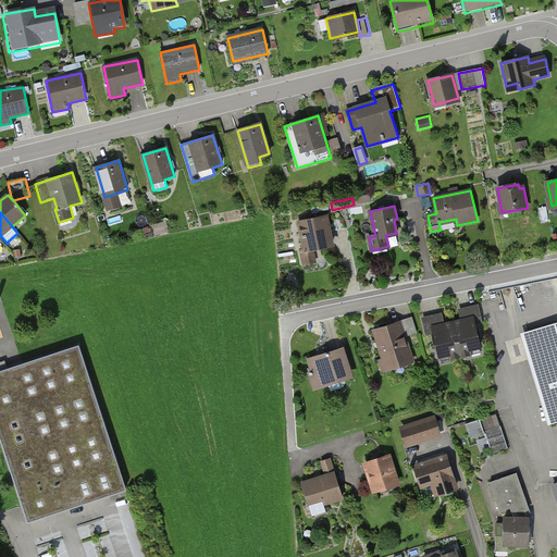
[(327,217),(299,223),(305,249),(300,250),(304,263),(316,261),(313,249),(333,245),(327,217)]
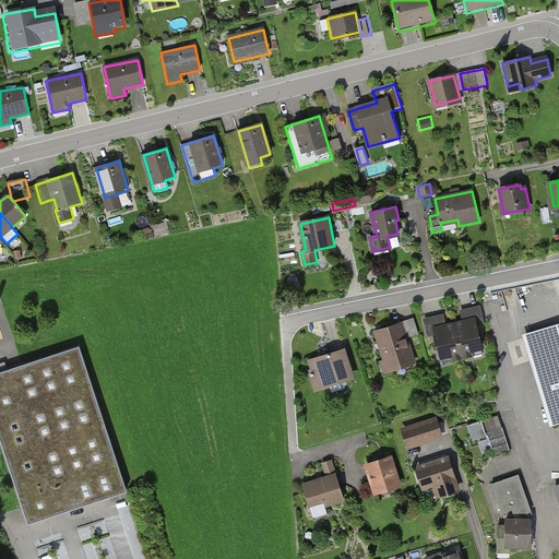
[(0,268),(15,265),(0,244),(0,268)]
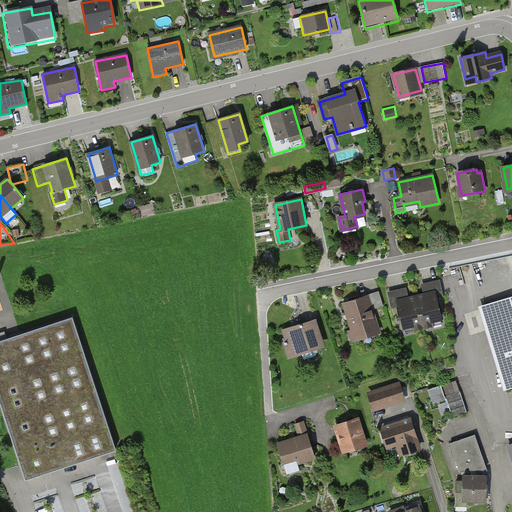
[(428,294),(417,297),(424,328),(434,325),(433,322),(441,320),(436,297),(443,296),(439,281),(426,284),(428,294)]
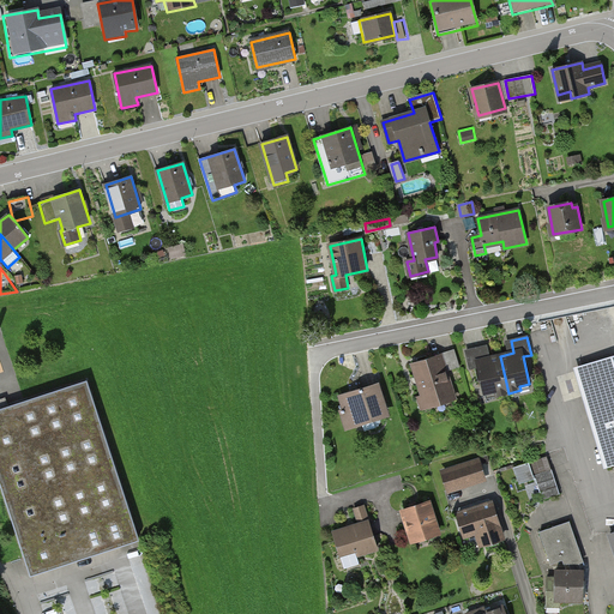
[(509,393),(500,356),(486,360),(482,347),(467,351),(470,368),(479,367),(485,393),(495,391),(497,396),(509,393)]
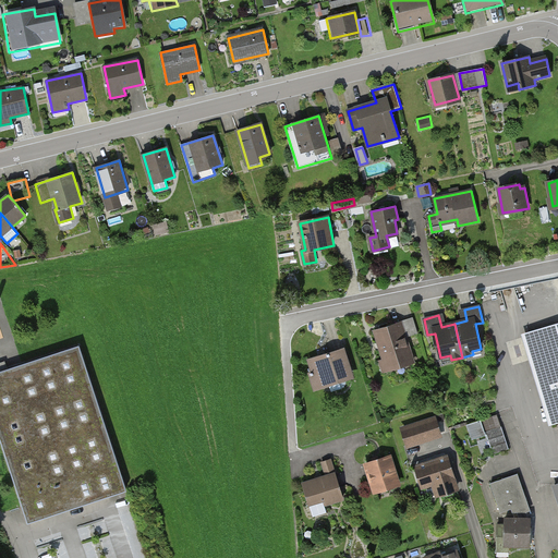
[(420,332),(414,317),(401,322),(407,337),(420,332)]
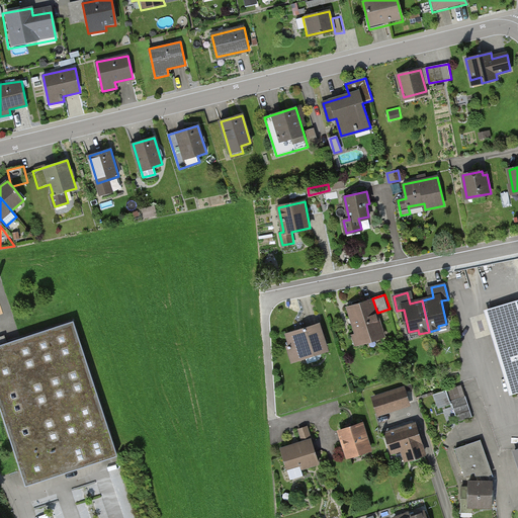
[(370,300),(342,311),(355,348),(384,338),(370,300)]
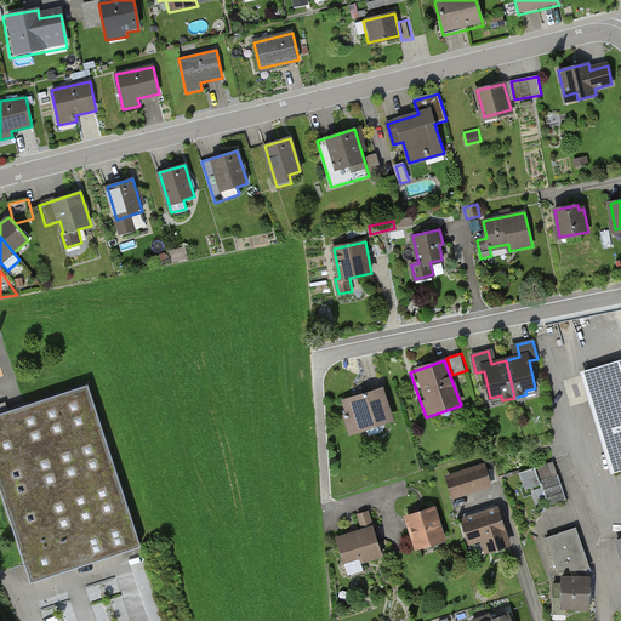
[(620,360),(581,374),(611,474),(620,471),(620,360)]
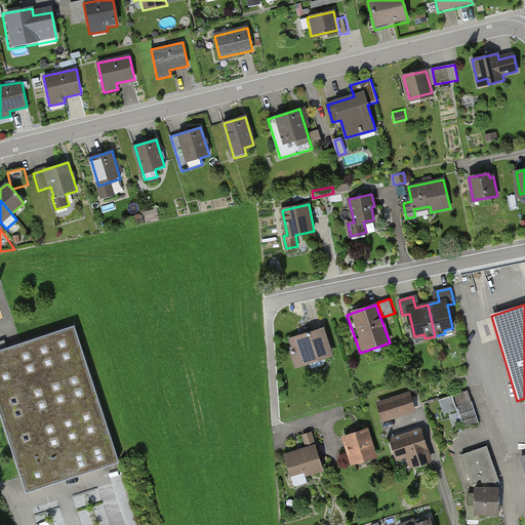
[(324,328),(286,337),(293,367),(331,358),(324,328)]
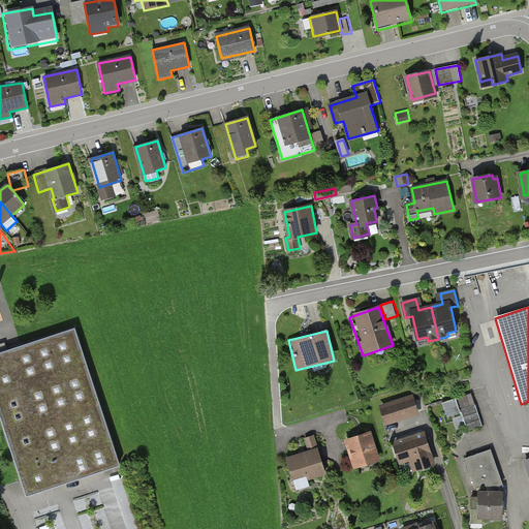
[(71,332),(0,354),(0,432),(21,496),(115,466),(71,332)]
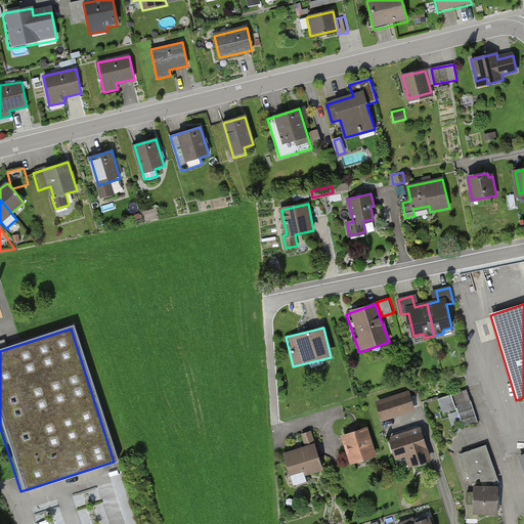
[(416,411),(409,392),(376,403),(382,423),(416,411)]
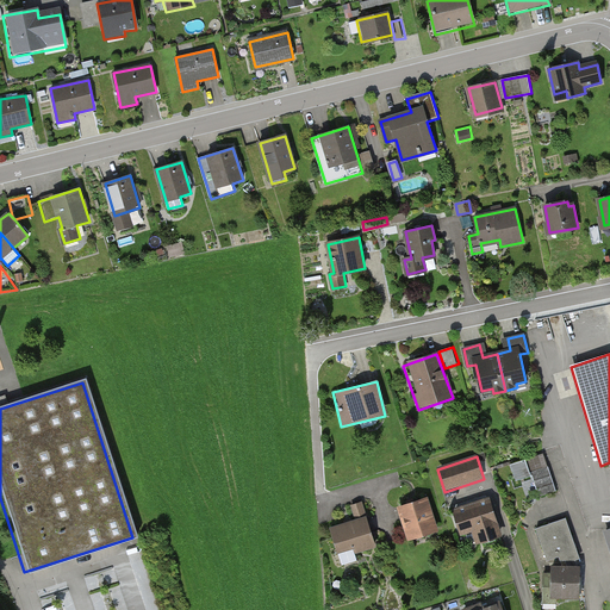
[(542,458),(511,467),(517,484),(531,479),(537,499),(553,495),(542,458)]
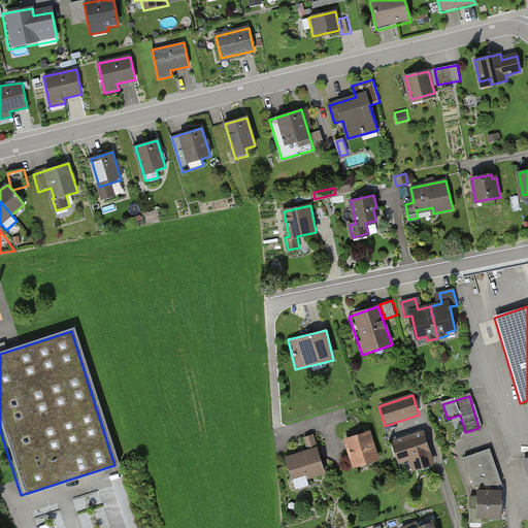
[(369,432),(339,441),(349,470),(378,462),(369,432)]
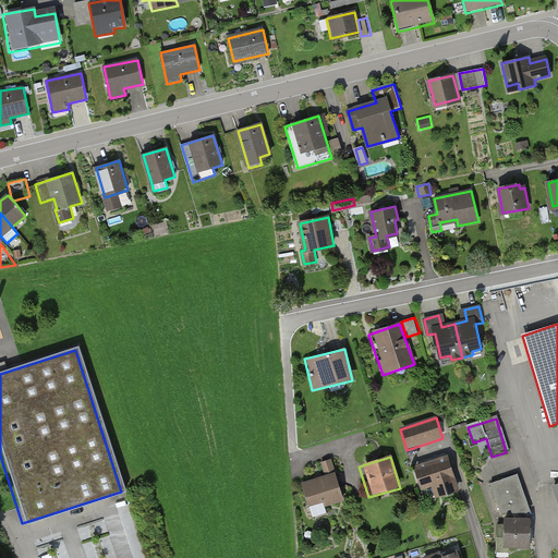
[(458,494),(448,460),(415,470),(422,490),(433,486),(437,500),(458,494)]
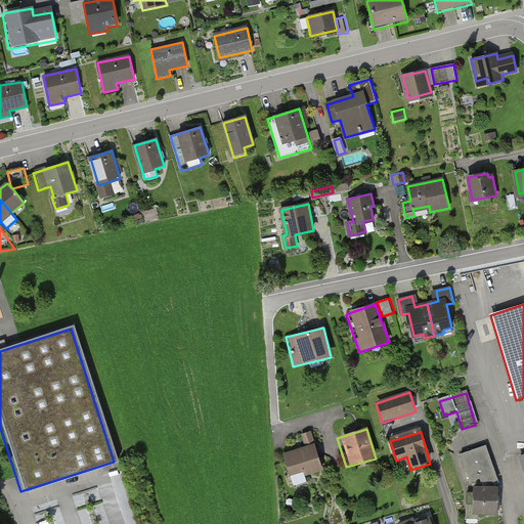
[(306,447),(280,454),(289,482),(323,472),(312,433),(303,436),(306,447)]
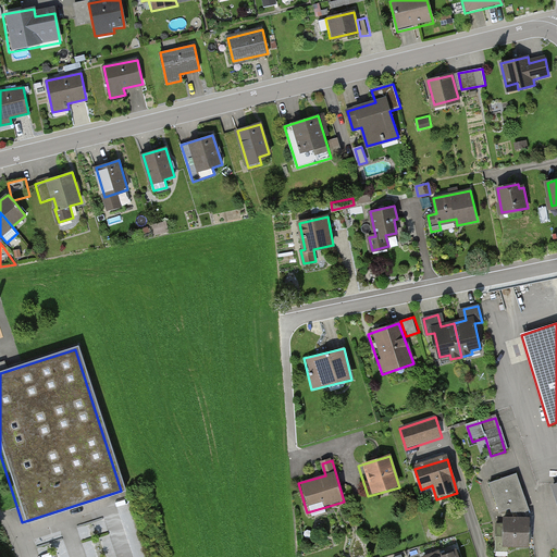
[(516,477),(487,485),(499,511),(509,508),(515,517),(500,518),(499,547),(527,547),(524,517),(530,511),(516,477)]
